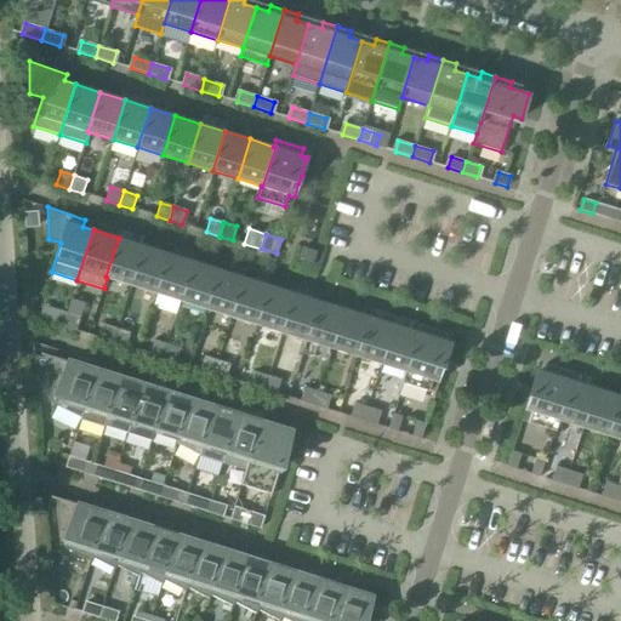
[(106,277),(107,278),(131,285),(143,245),(119,238),(106,277)]
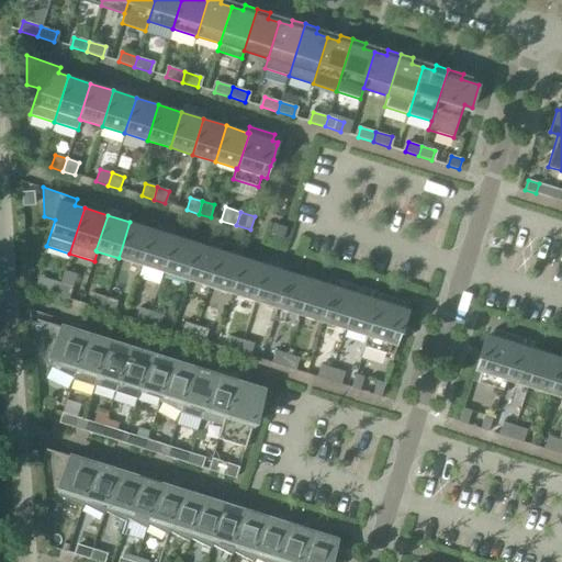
[(119,258),(141,265),(153,229),(130,222),(119,258)]
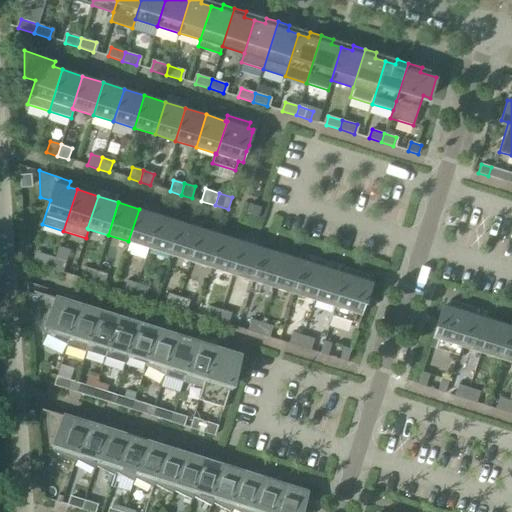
[(250,204),(246,215),(257,219),(261,208),(250,204)]
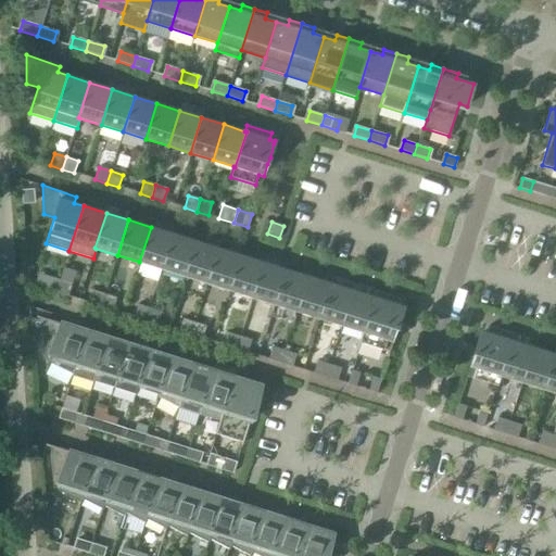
[(139,262),(162,269),(173,234),(151,227),(139,262)]
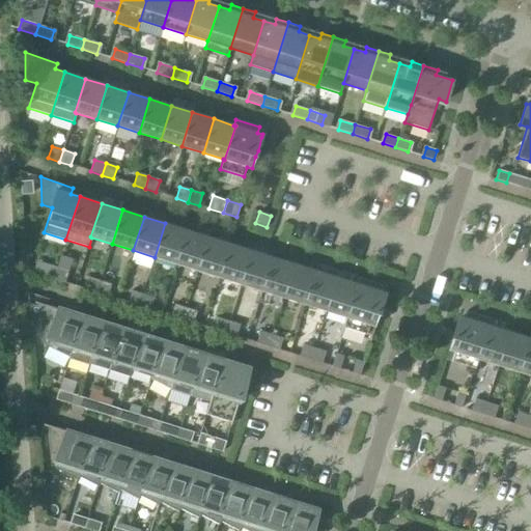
[(155,257),(176,263),(187,230),(165,223),(155,257)]
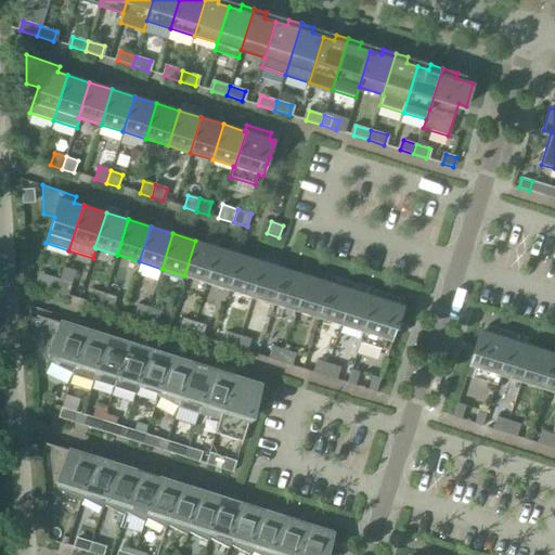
[(184,275),(206,283),(218,247),(195,241),(184,275)]
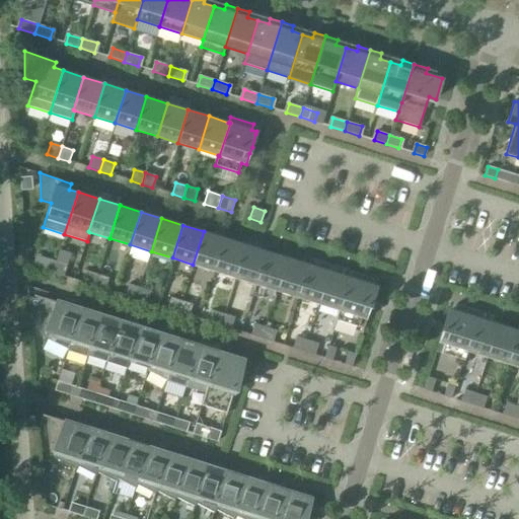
[(193,265),(214,271),(224,238),(204,231),(193,265)]
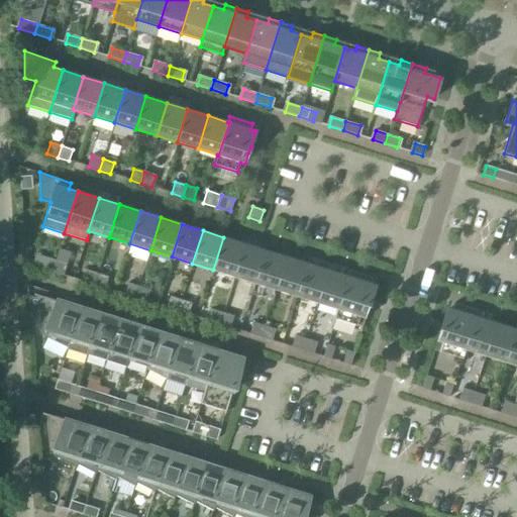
[(213,270),(234,277),(244,243),(223,237),(213,270)]
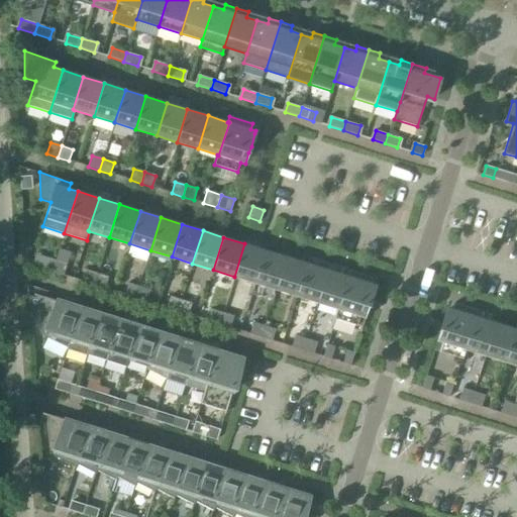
[(234,277),(254,283),(265,249),(244,243),(234,277)]
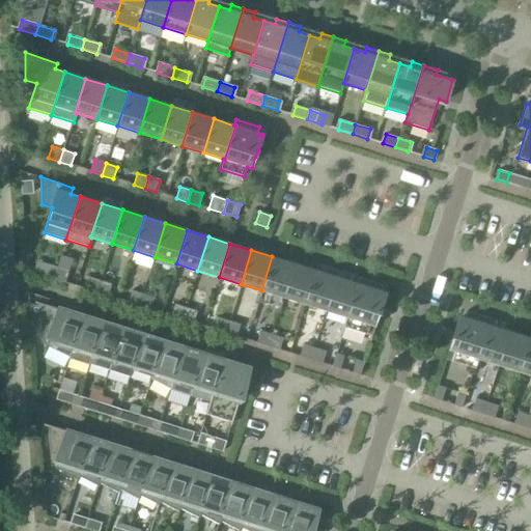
[(261,290),(283,298),(294,263),(272,256),(261,290)]
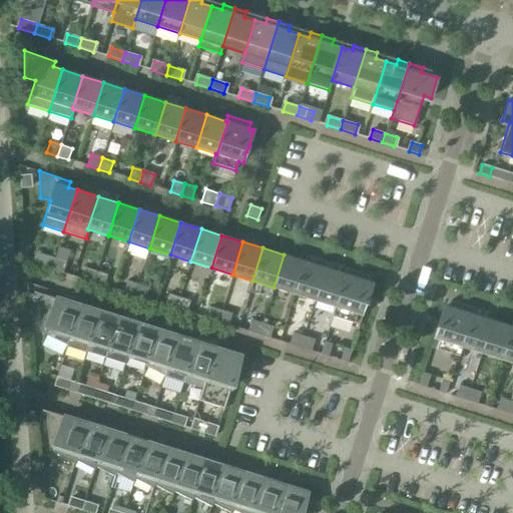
[(32,264),(52,270),(55,259),(35,251),(32,264)]
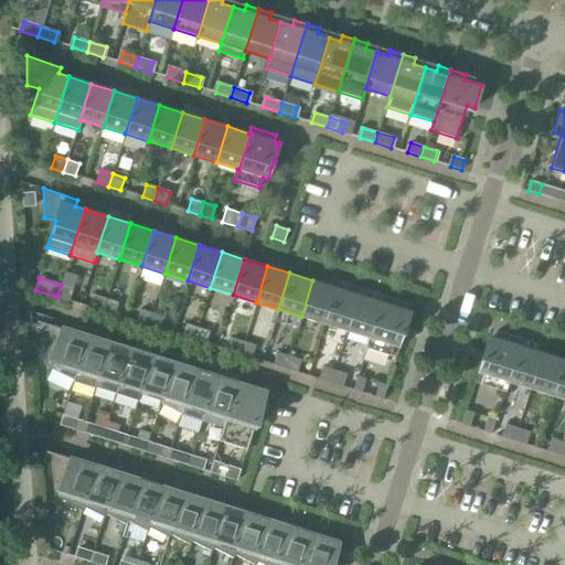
[(301,317),(324,323),(336,288),(312,280),(301,317)]
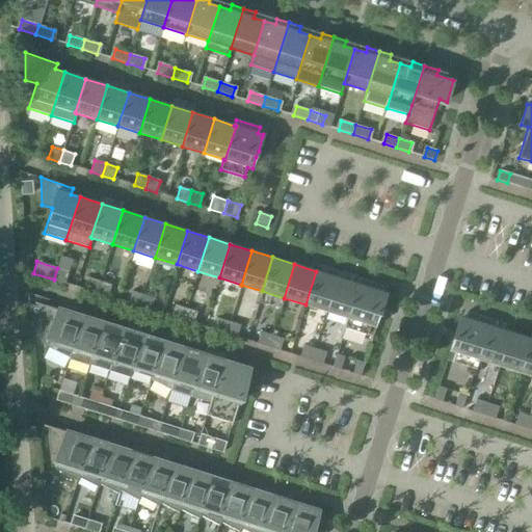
[(57,268),(54,280),(65,284),(69,271),(57,268)]
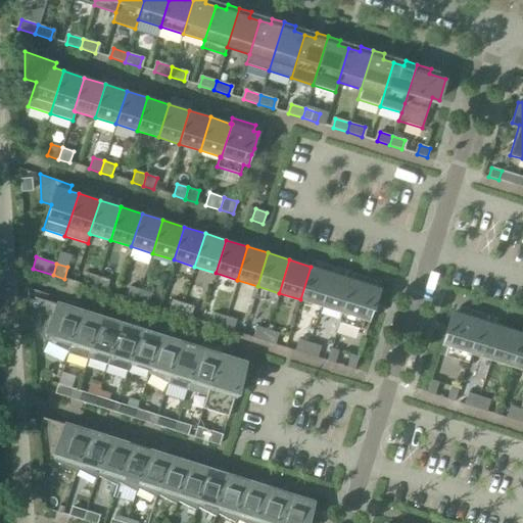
[(300,299),(321,306),(326,290),(331,273),(311,267),(300,299)]
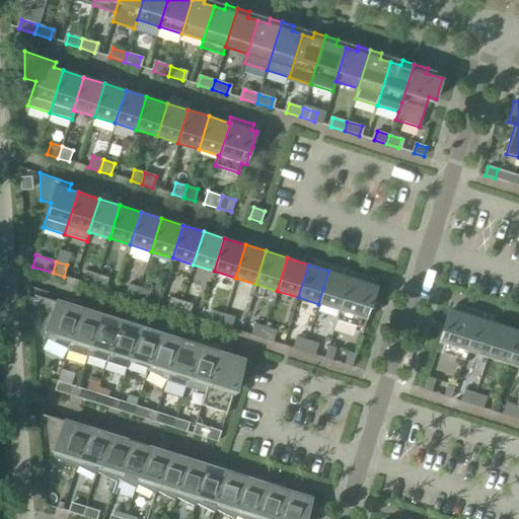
[(83,283),(94,286),(97,275),(86,271),(83,283)]
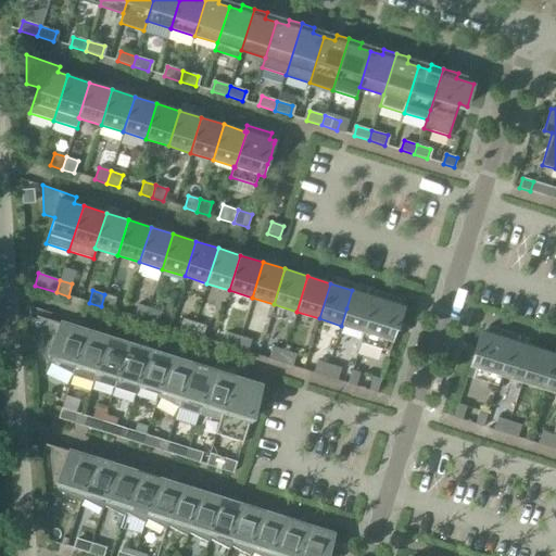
[(341,326),(363,332),(364,332),(375,297),(374,297),(352,290),(346,308),(341,326)]
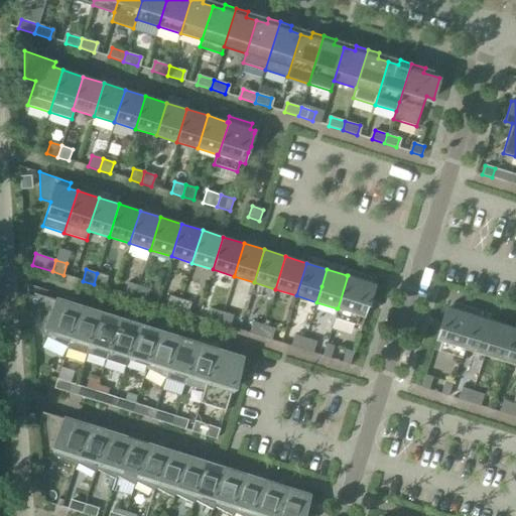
[(334,317),(357,325),(359,315),(365,317),(374,287),(375,284),(370,282),(372,277),(349,269),(347,275),(348,275),(338,308),(337,308),(334,317)]
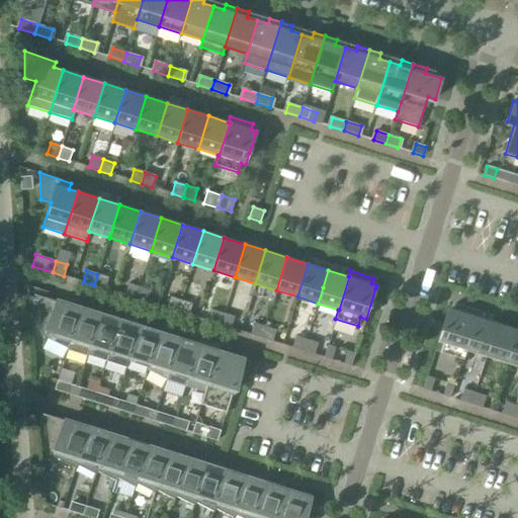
[(97,274),(94,285),(105,289),(108,277),(97,274)]
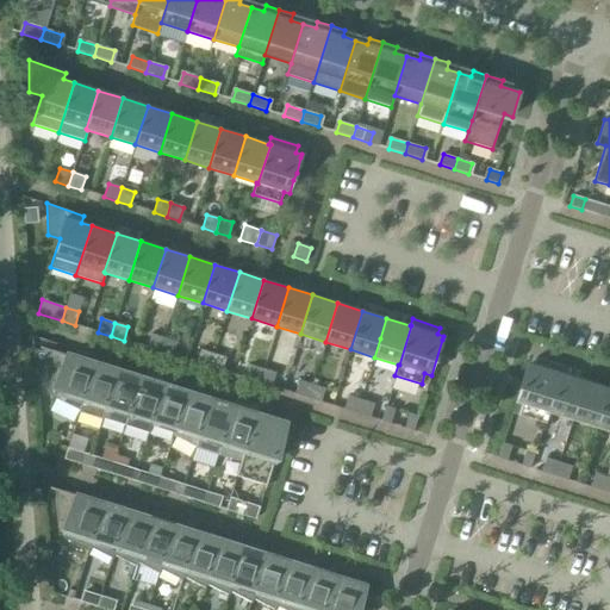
[(147,348),(160,352),(165,338),(151,334),(147,348)]
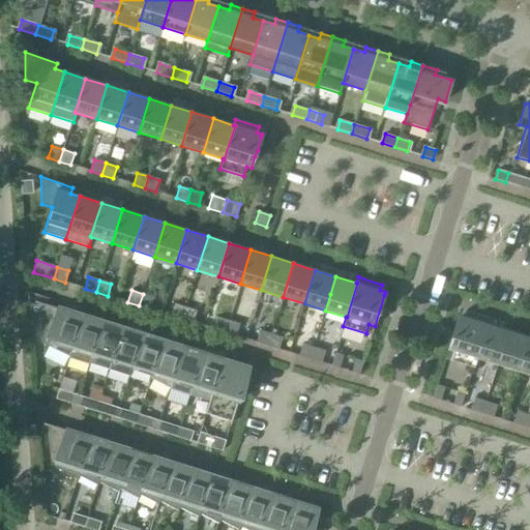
[(143,294),(139,305),(150,308),(153,297),(143,294)]
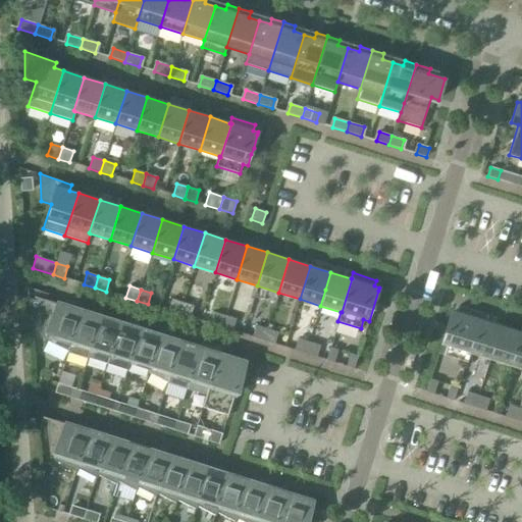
[(29,299),(30,311),(42,311),(41,299),(37,298),(36,302),(29,299)]
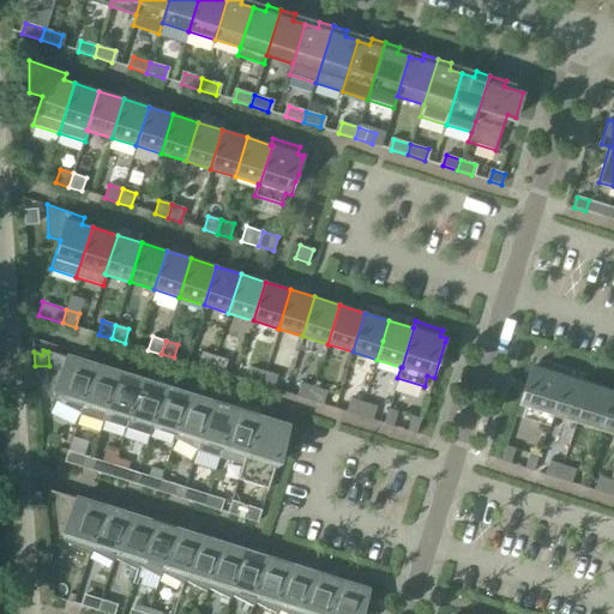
[(80,414),(83,404),(95,366),(48,351),(49,366),(49,380),(60,384),(54,399),(80,414)]
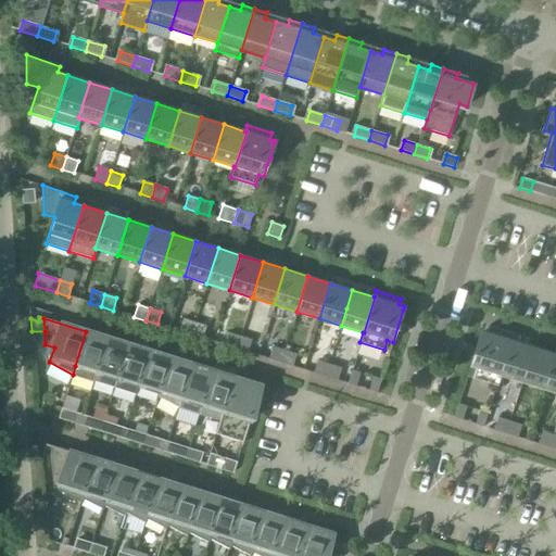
[(179,331),(190,335),(194,323),(182,318),(179,331)]
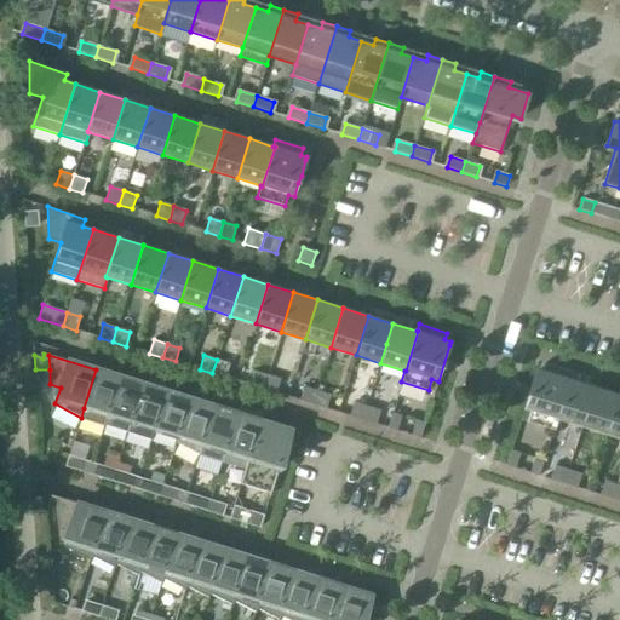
[(217,360),(212,373),(225,378),(230,363),(217,360)]
